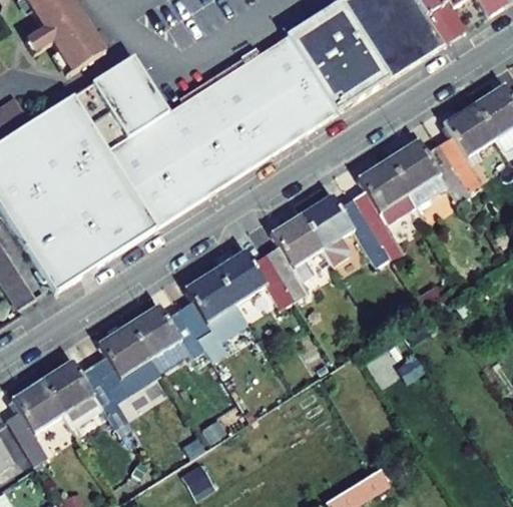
[(71,72),(105,50),(72,0),(25,0),(43,27),(52,41),(71,72)]
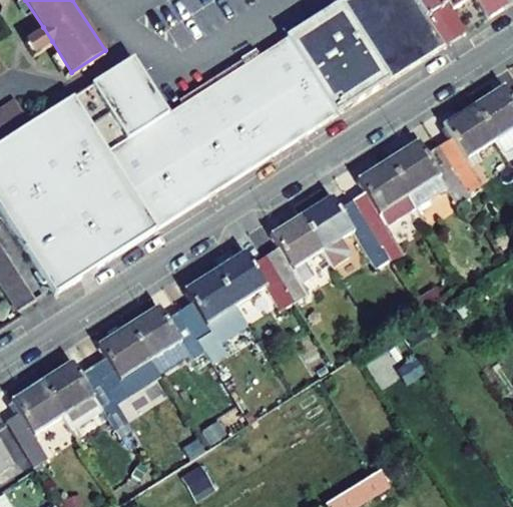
[(343,0),(340,2),(388,78),(443,43),(416,0),(343,0)]
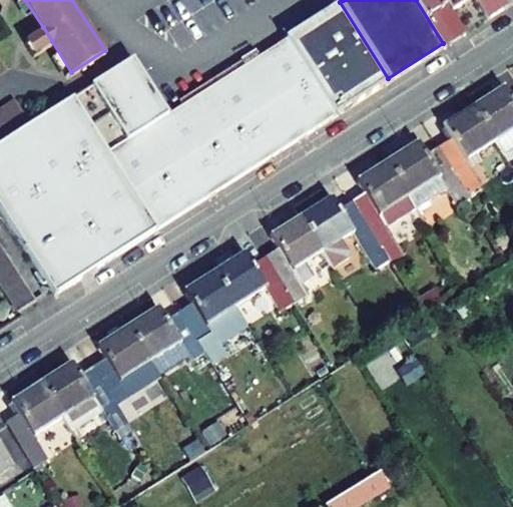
[(416,0),(443,43),(466,28),(452,7),(462,0),(477,0),(487,15),(507,2),(505,0),(416,0)]
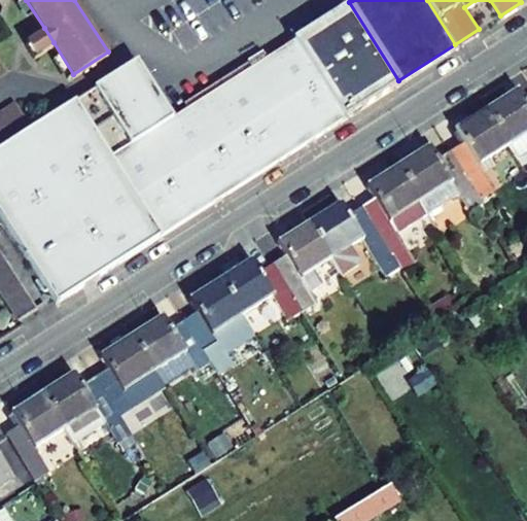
[(292,38),(342,116),(372,97),(398,80),(349,2),(318,21),(292,38)]
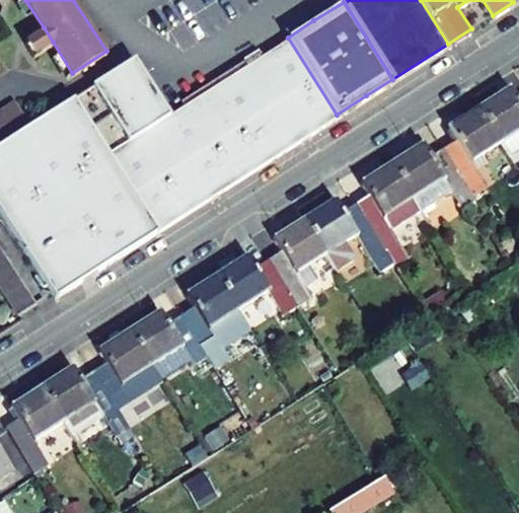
[(33,54),(53,42),(44,27),(24,40),(33,54)]
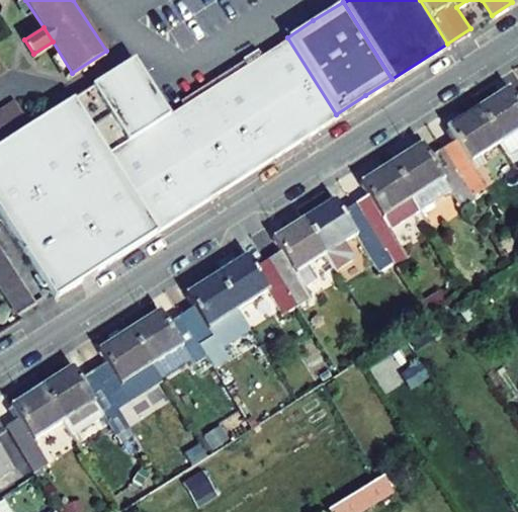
[(287,37),(270,48),(320,124),(336,114),(287,37)]
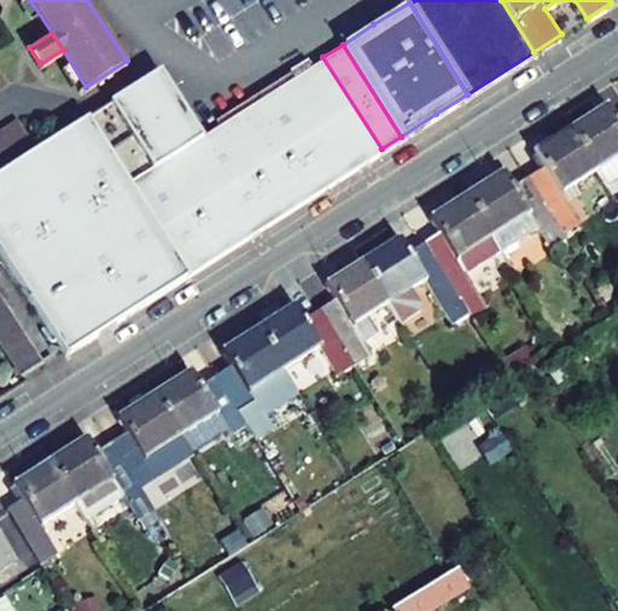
[(312,64),(316,71),(280,94),(275,87),(202,134),(181,147),(153,166),(111,99),(36,146),(21,156),(6,167),(0,169),(0,249),(65,350),(382,149),(322,57),(312,64)]
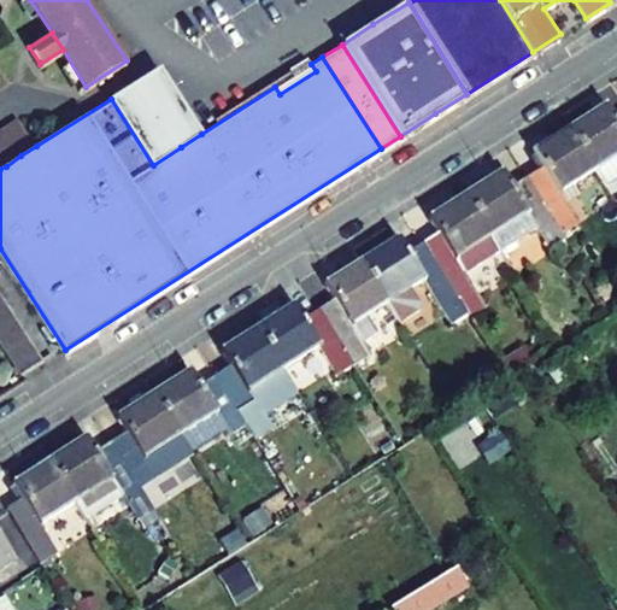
[(311,64),(275,87),(280,94),(316,71),(311,64)]
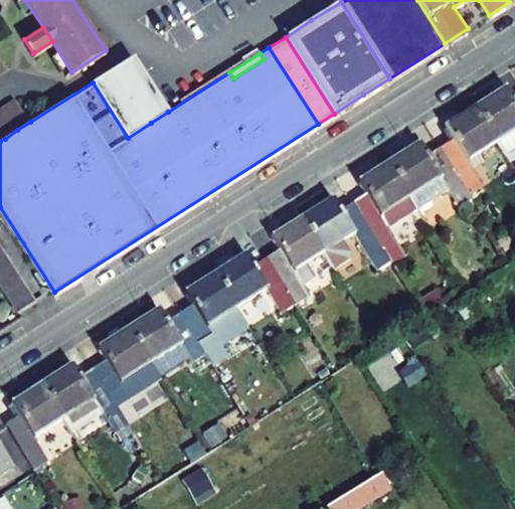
[(151,123),(168,112),(133,56),(116,67),(151,123)]
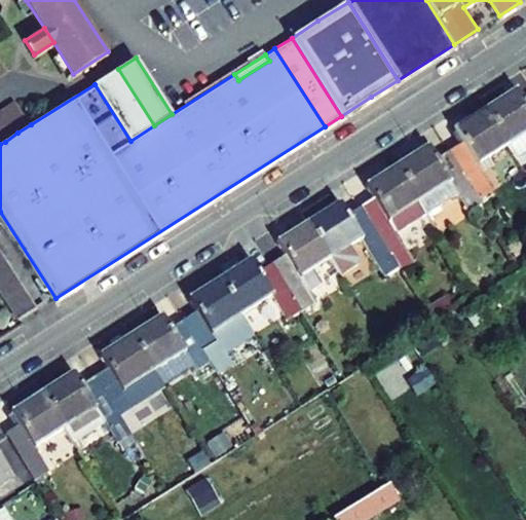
[(130,141),(154,125),(118,69),(95,84),(130,141)]
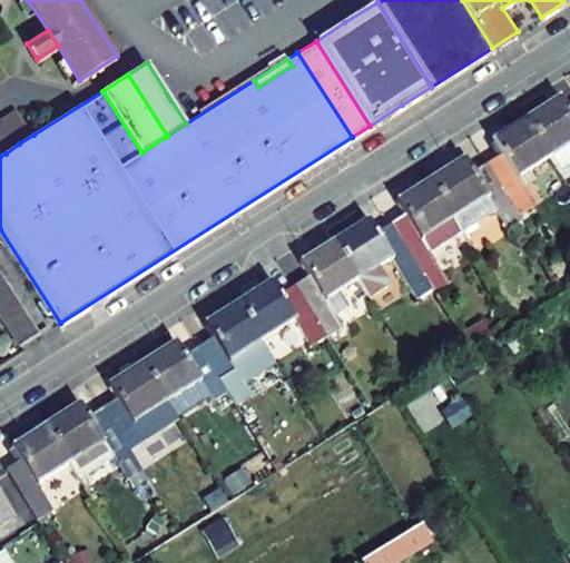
[(569,106),(569,107),(560,94),(526,116),(550,154),(569,140),(569,106)]
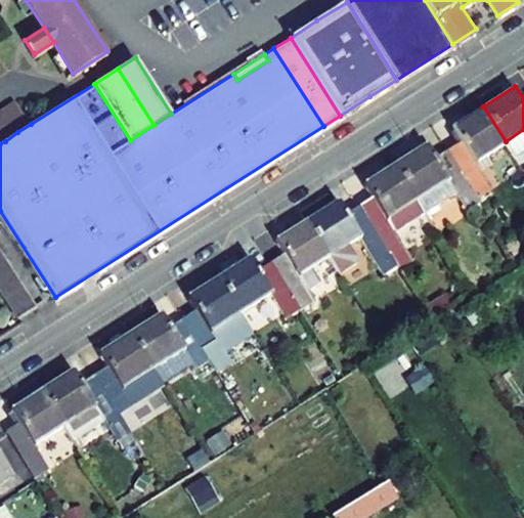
[(31,124),(14,97),(1,106),(17,132),(31,124)]
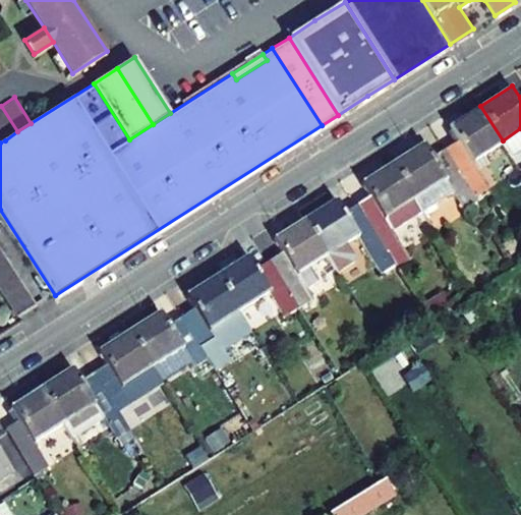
[(0,106),(0,132),(5,140),(17,131),(1,106),(0,106)]
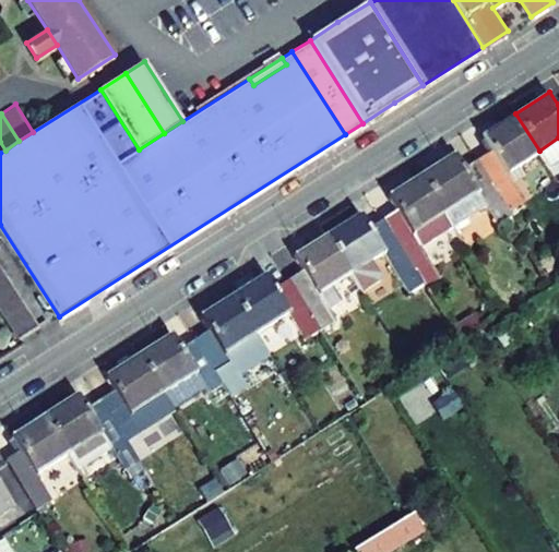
[(477,156),(509,206),(523,198),(512,180),(507,171),(518,164),(539,151),(515,114),(483,134),(491,147),(477,156)]
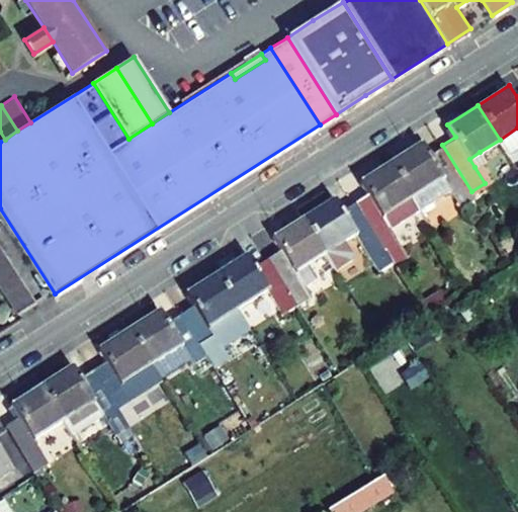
[(449,186),(460,204),(475,195),(471,191),(442,145),(429,153),(422,141),(391,161),(420,205),(449,186)]
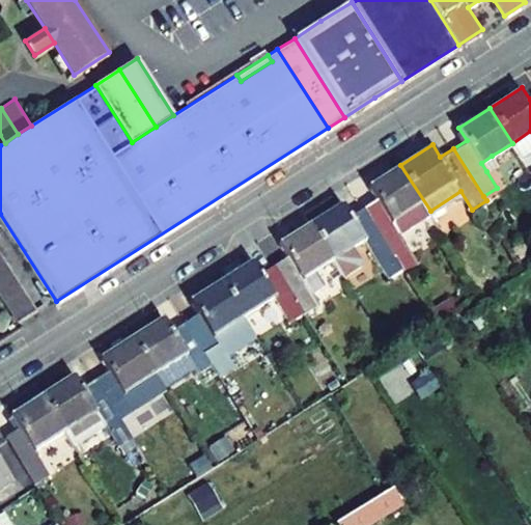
[(486,171),(498,164),(492,156),(481,163),(486,171)]
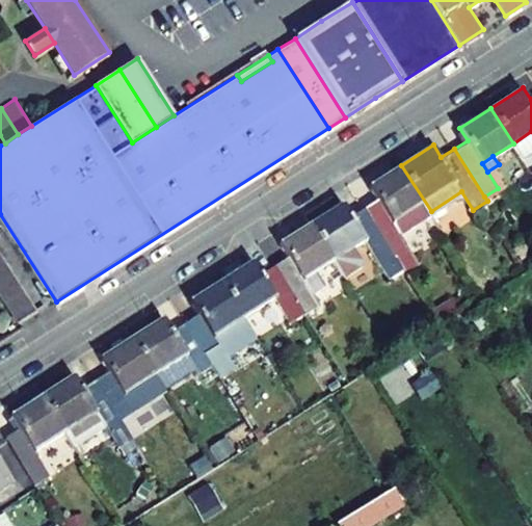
[(402,265),(406,271),(420,263),(399,232),(431,211),(401,165),(369,185),(377,198),(364,206),(402,265)]
